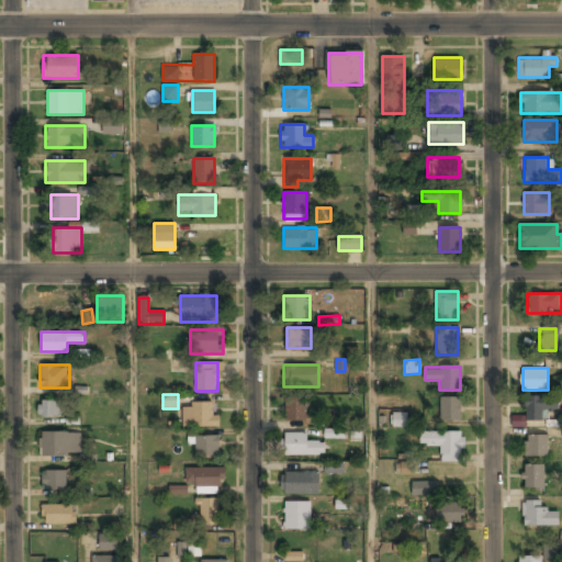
[(460,419),(460,396),(439,396),(439,419),(460,419)]
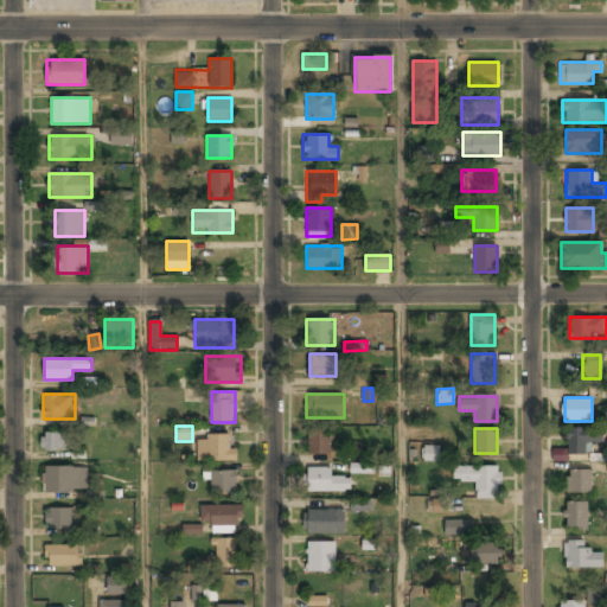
[(567,428),(567,454),(587,454),(587,442),(601,442),(601,428),(567,428)]
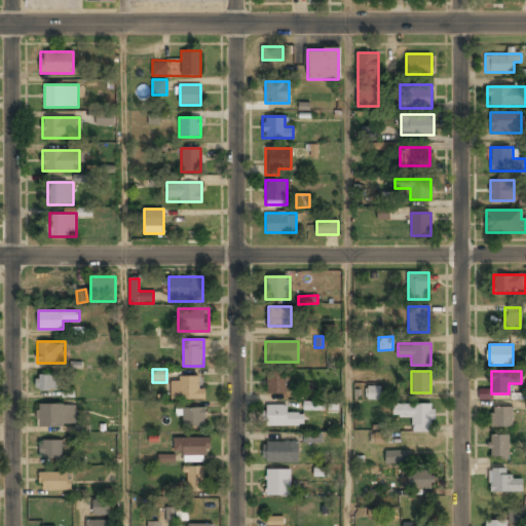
[(288,372),(267,372),(267,395),(288,395),(288,372)]
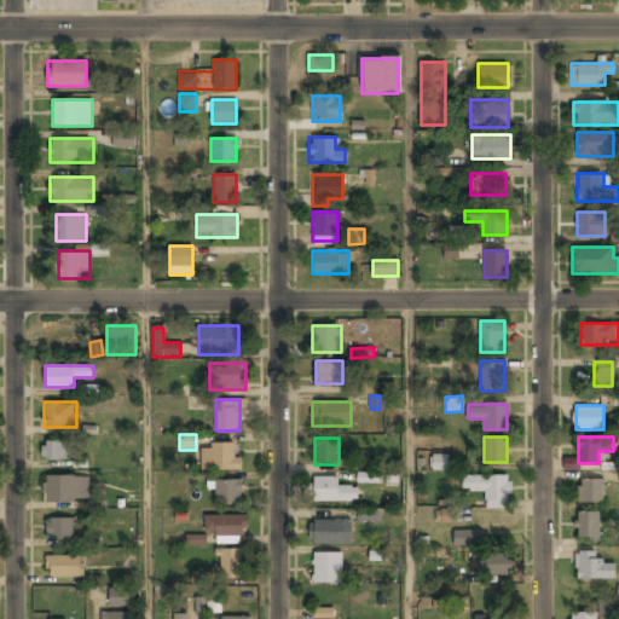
[(41,441),(41,460),(69,460),(69,441),(41,441)]
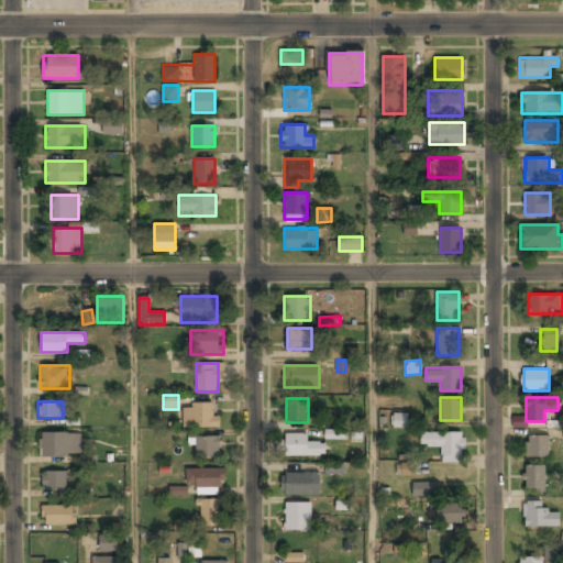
[(183,404),(183,428),(217,428),(217,404),(183,404)]
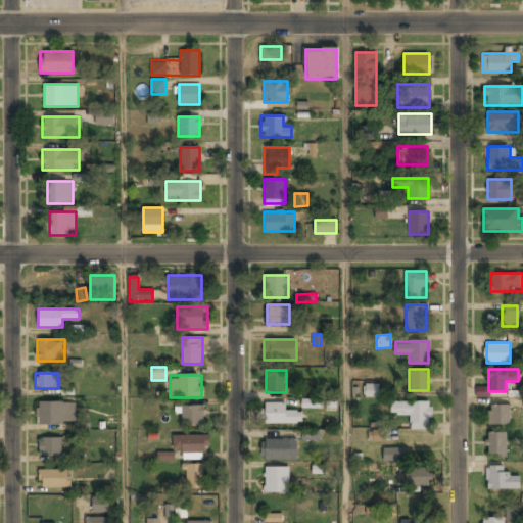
[(379,397),(379,384),(365,383),(365,397),(379,397)]
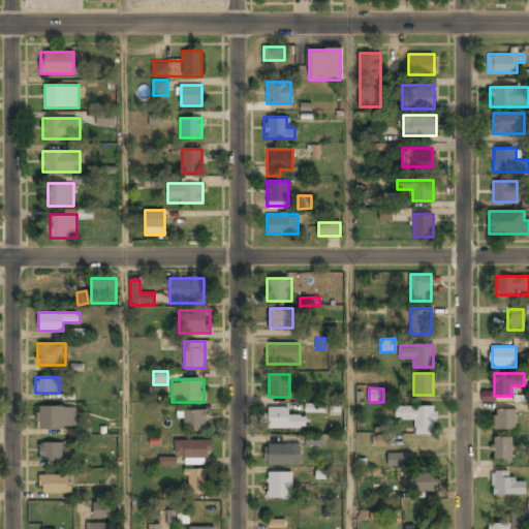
[(305,412),(325,413),(325,403),(305,403),(305,412)]
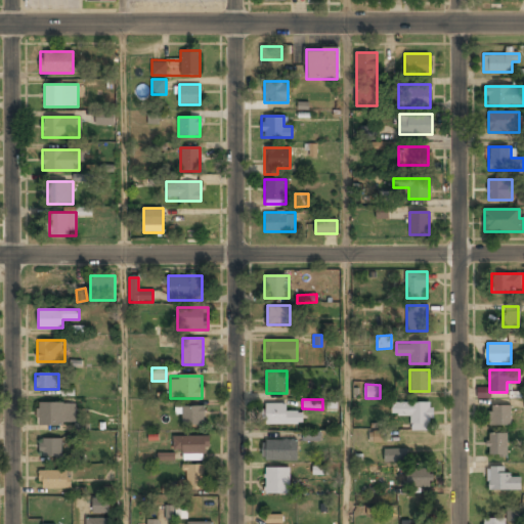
[(410,430),(432,430),(432,401),(393,401),(393,416),(410,416),(410,430)]
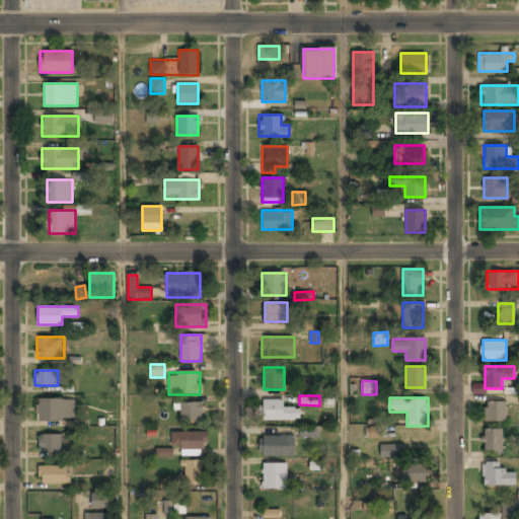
[(74,398),(36,398),(36,421),(74,421),(74,398)]
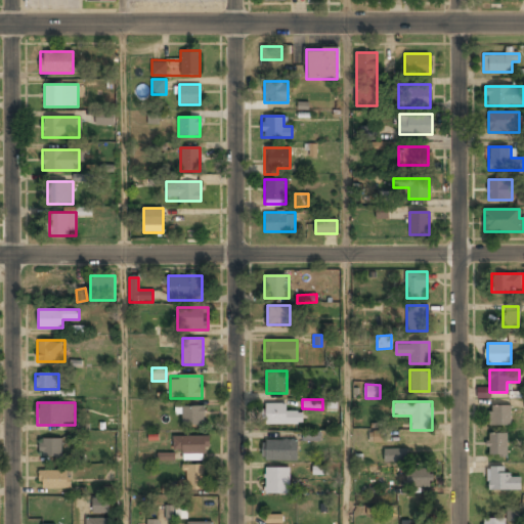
[(265,425),(302,425),(302,412),(287,412),(287,404),(265,404),(265,425)]
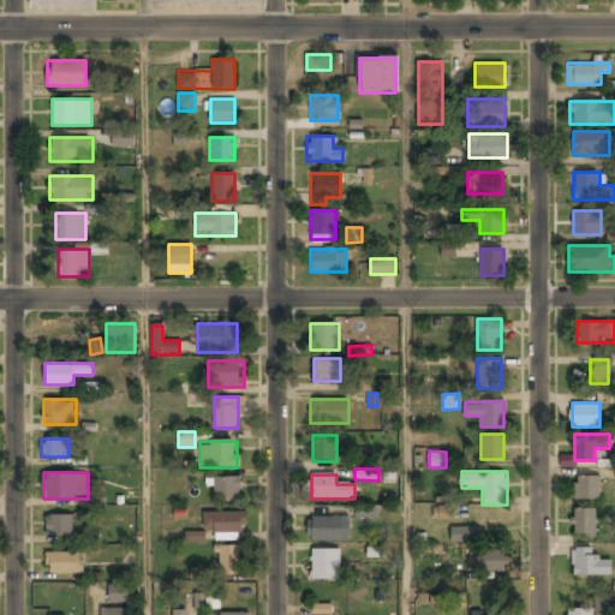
[(573,499),(599,499),(599,475),(573,475),(573,499)]
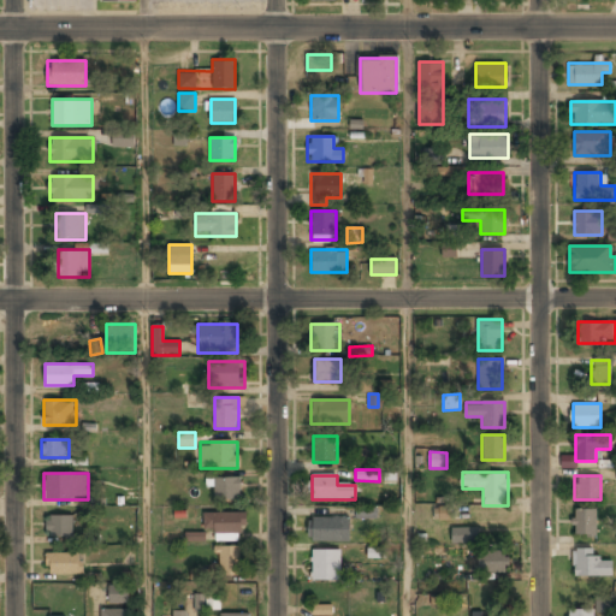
[(214,501),(241,501),(241,478),(214,478),(214,501)]
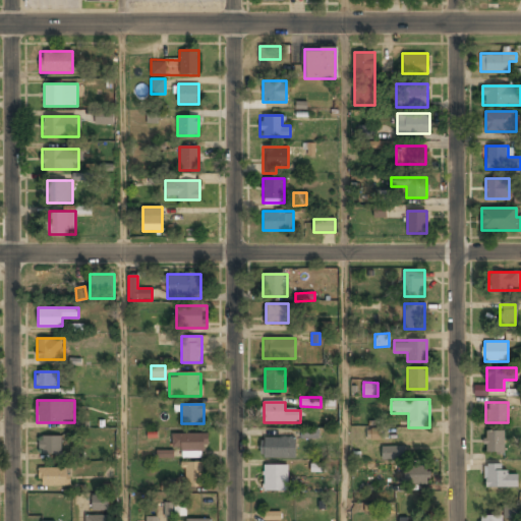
[(382,440),(382,428),(367,428),(367,440),(382,440)]
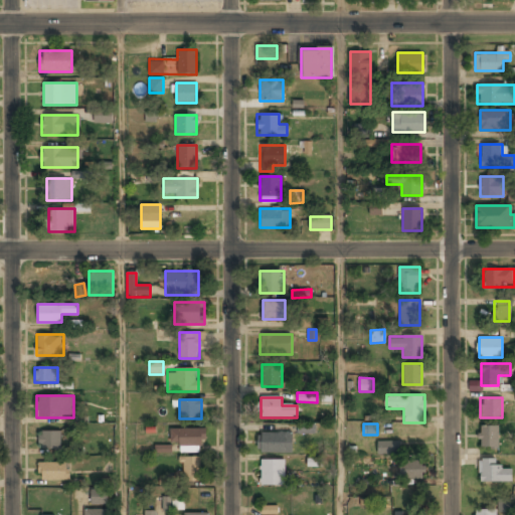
[(498,424),(479,424),(479,448),(498,448),(498,424)]
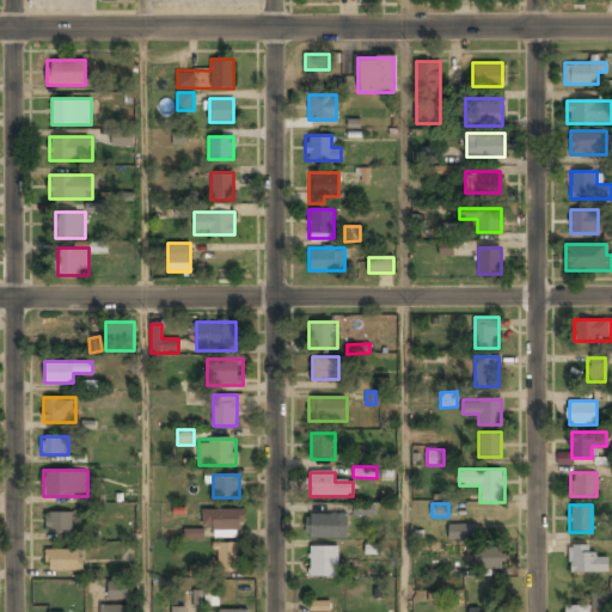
[(244,509),(202,509),(202,528),(244,528),(244,509)]
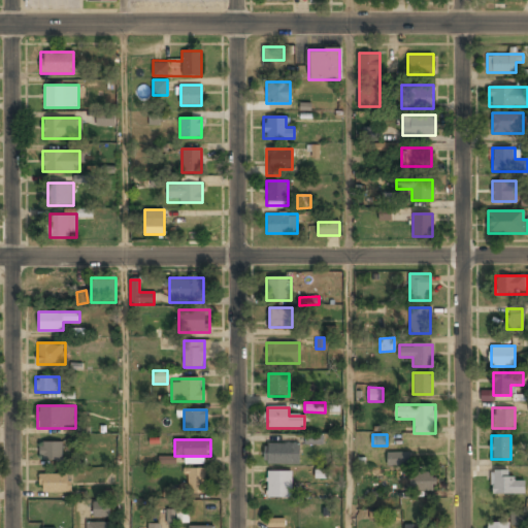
[(62,461),(62,442),(39,442),(39,461),(62,461)]
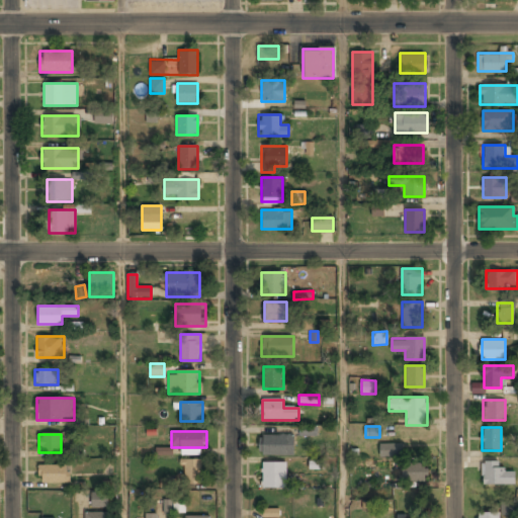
[(293,436),(260,436),(260,455),(293,455),(293,436)]
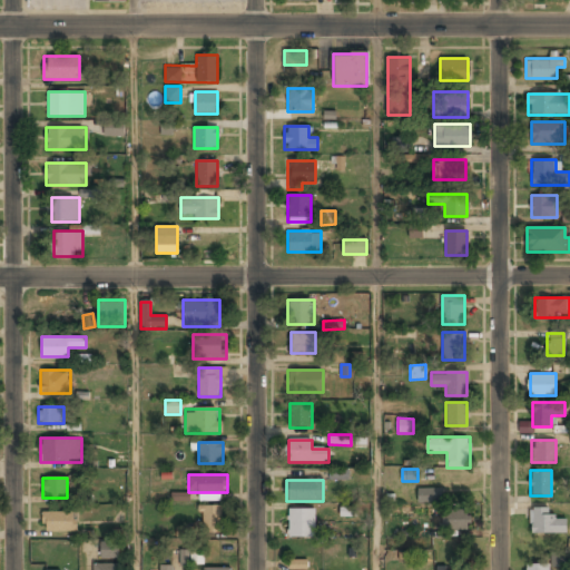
[(442,503),(442,489),(418,489),(418,503),(442,503)]
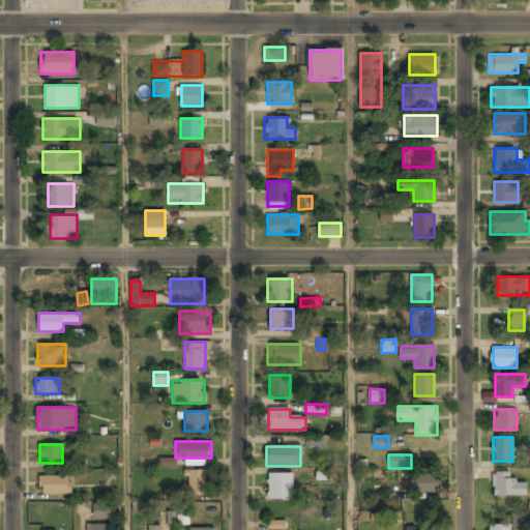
[(176,458),(159,459),(159,467),(177,466),(176,458)]
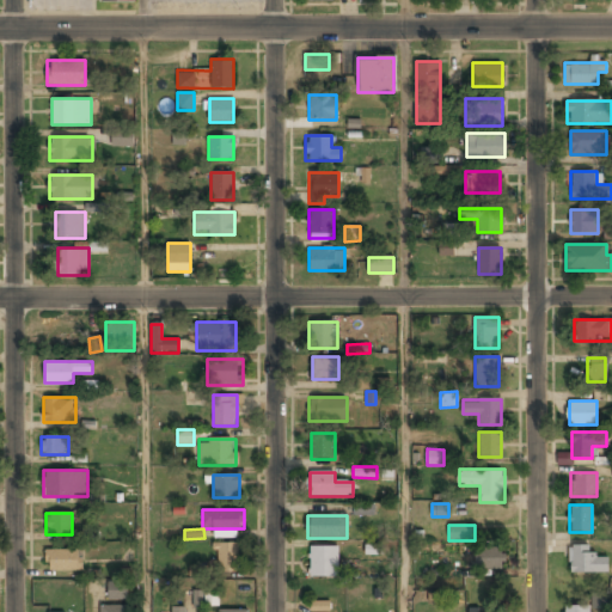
[(234,563),(232,544),(218,546),(220,565),(234,563)]
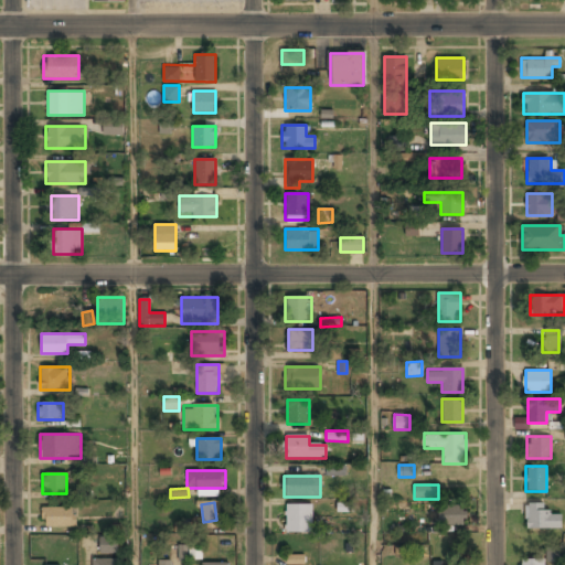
[(525,502),(525,528),(561,528),(561,513),(548,513),(548,502),(525,502)]
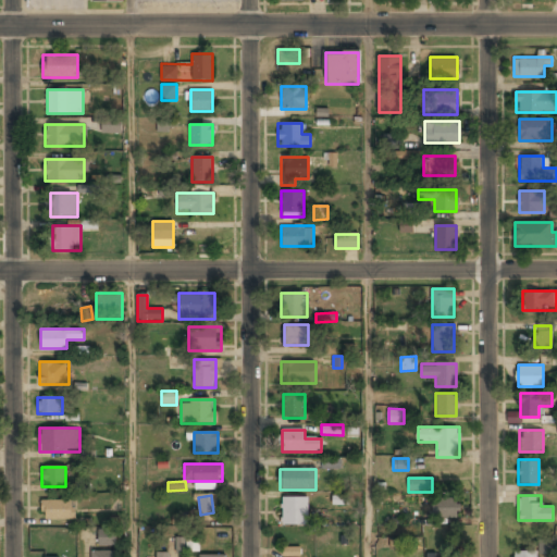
[(308,497),(282,497),(282,525),(308,525),(308,497)]
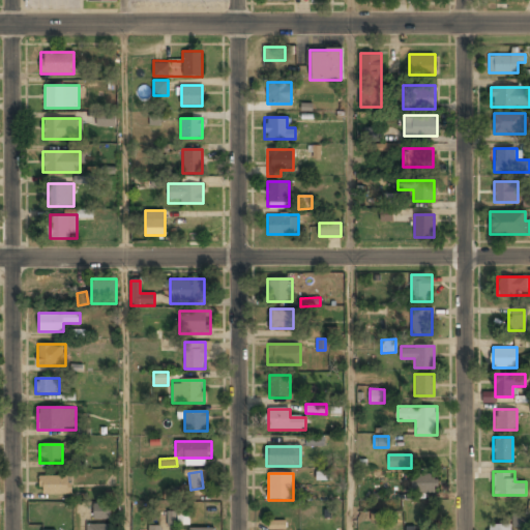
[(438,474),(411,474),(411,493),(438,493),(438,474)]
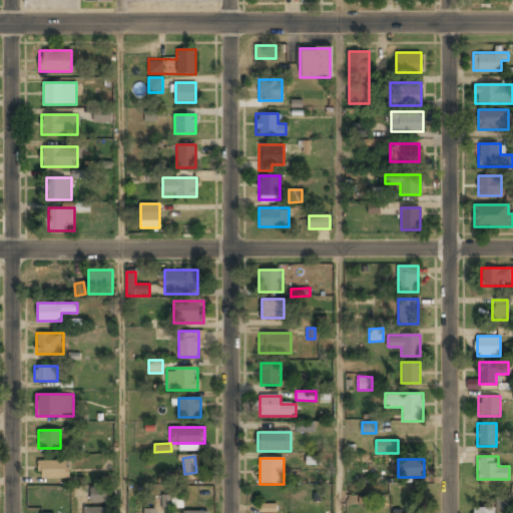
[(38,461),(38,478),(68,478),(68,461),(38,461)]
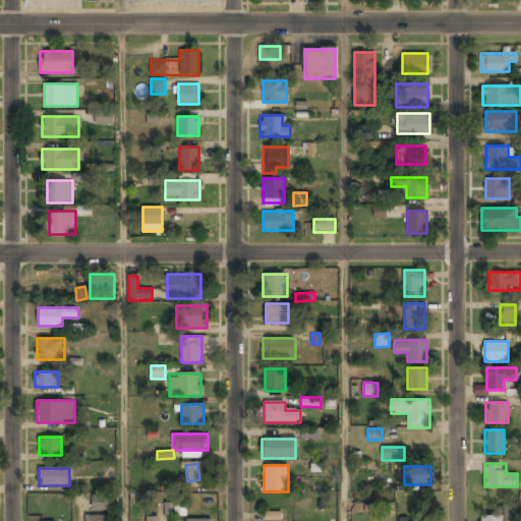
[(92,511),(108,510),(108,495),(92,495),(92,511)]
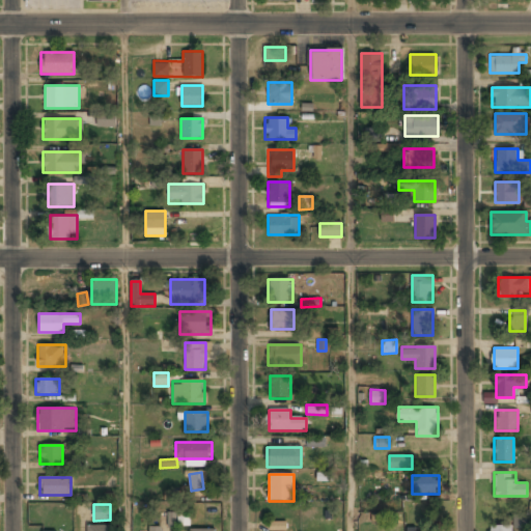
[(167,526),(183,527),(184,514),(167,514),(167,526)]
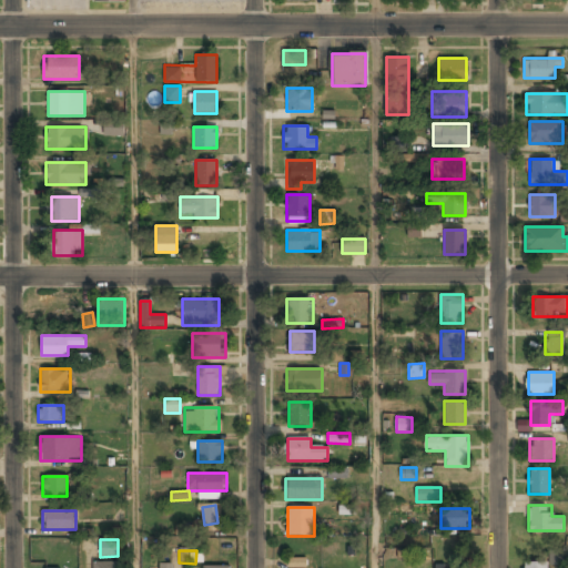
[(288,567),(306,567),(306,558),(288,558),(288,567)]
